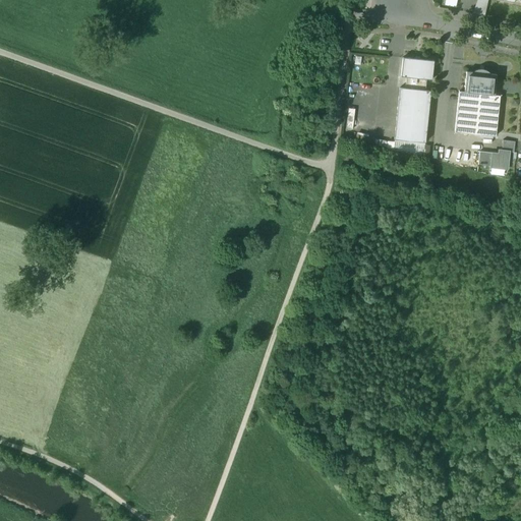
[(476,0),(474,12),(484,14),(487,0),(476,0)]
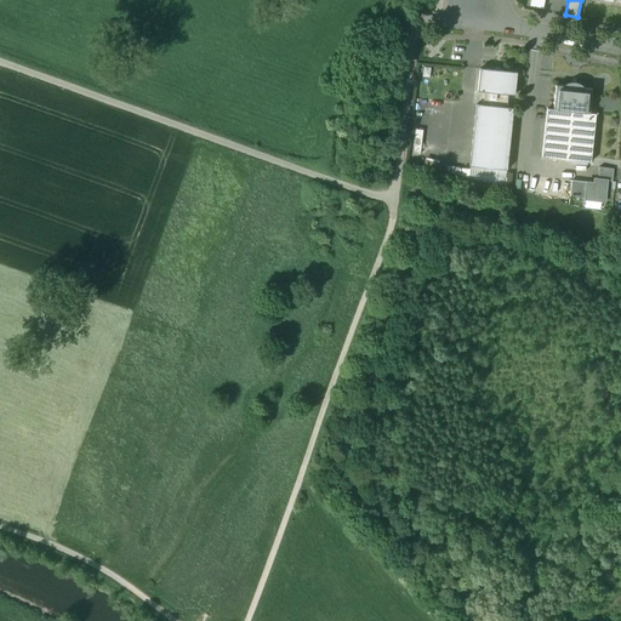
[(517,73),(480,68),(478,91),(484,92),(508,95),(514,95),(517,73)]
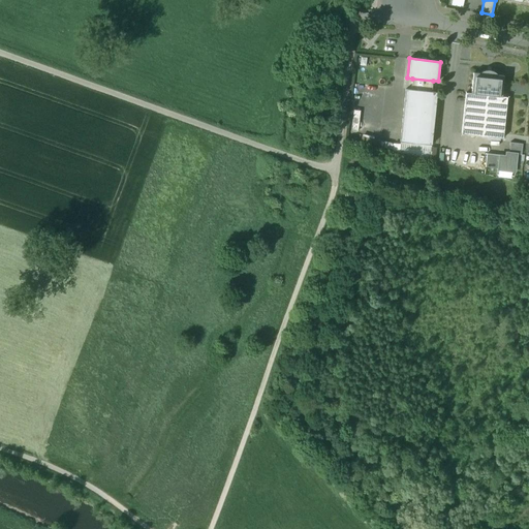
[(484,71),(479,73),(473,72),(471,93),(502,96),(504,76),(498,75),(494,72),(489,70),(484,71)]
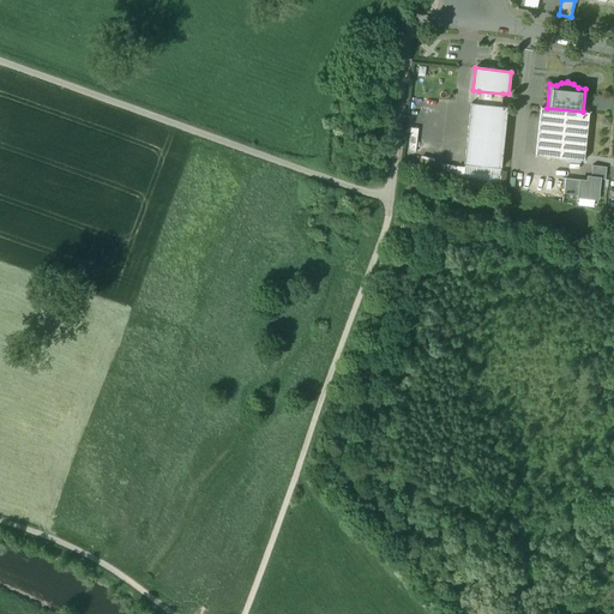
[(503,94),(479,91),(477,104),(501,107),(503,94)]
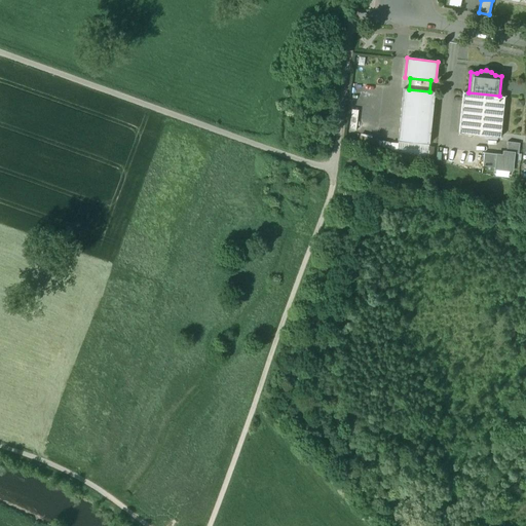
[(409,89),(403,88),(398,141),(429,144),(435,91),(429,91),(409,89)]
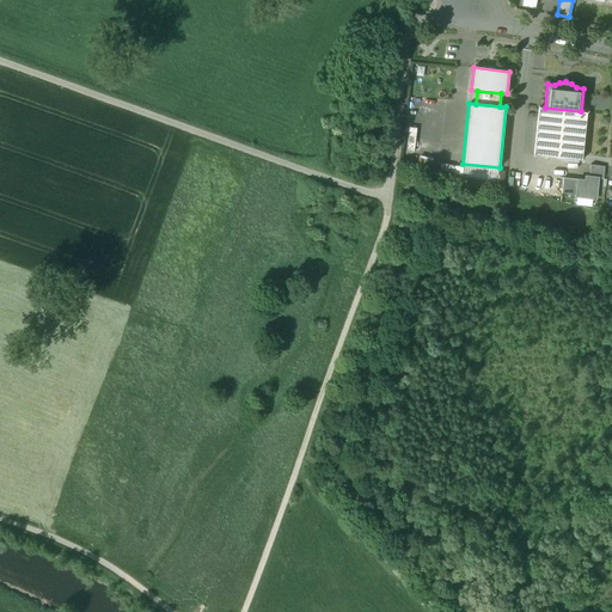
[(545,108),(539,106),(534,155),(582,160),(587,112),(581,111),(545,108)]
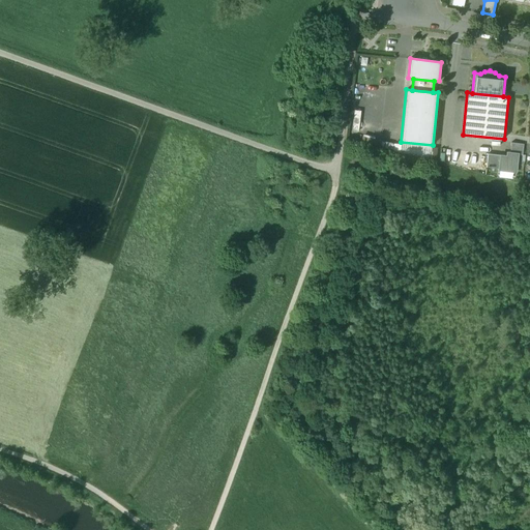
[(500,155),(488,153),(487,167),(499,169),(500,155)]
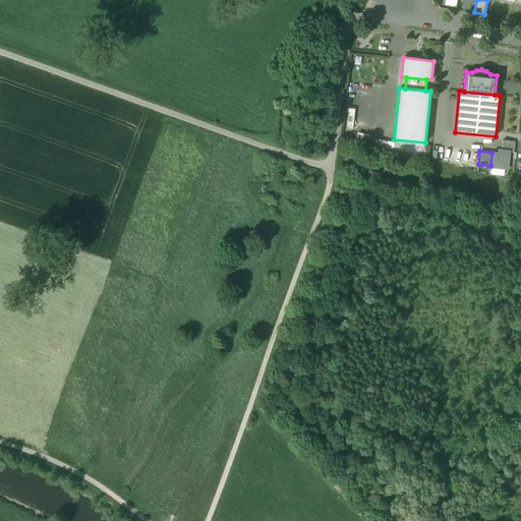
[(510,152),(498,151),(498,154),(491,153),(490,166),(508,168),(510,152)]
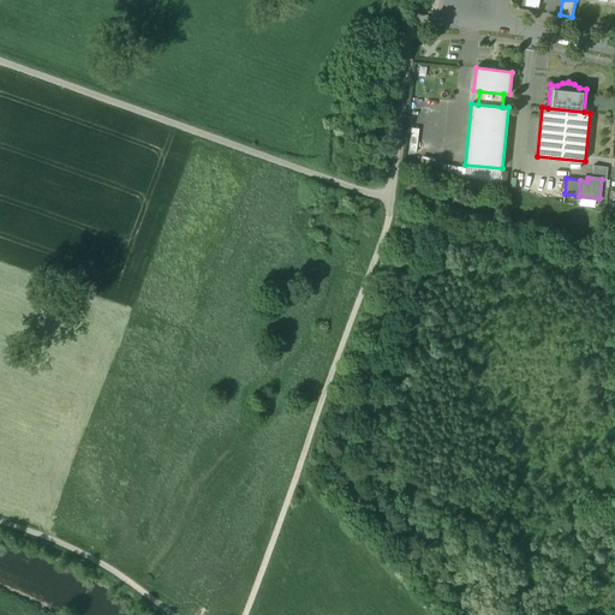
All buildings are outlined.
